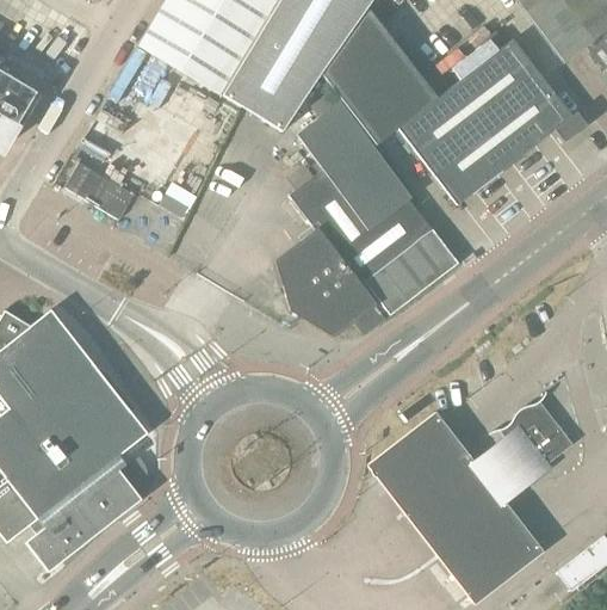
[(167,0),(141,45),(223,96),(253,48),(283,0),(167,0)]
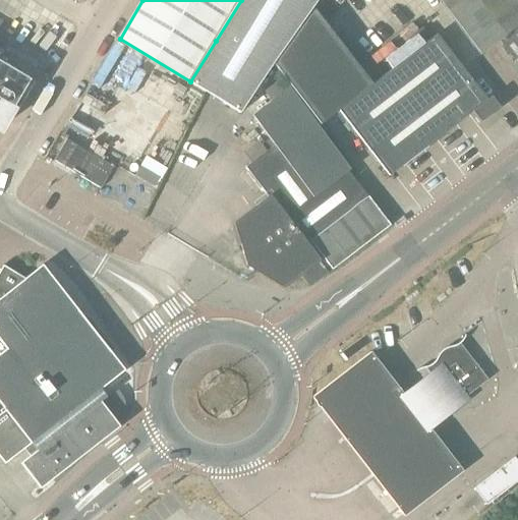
[(241,0),(216,41),(190,81),(242,112),(275,64),(319,0),(241,0)]
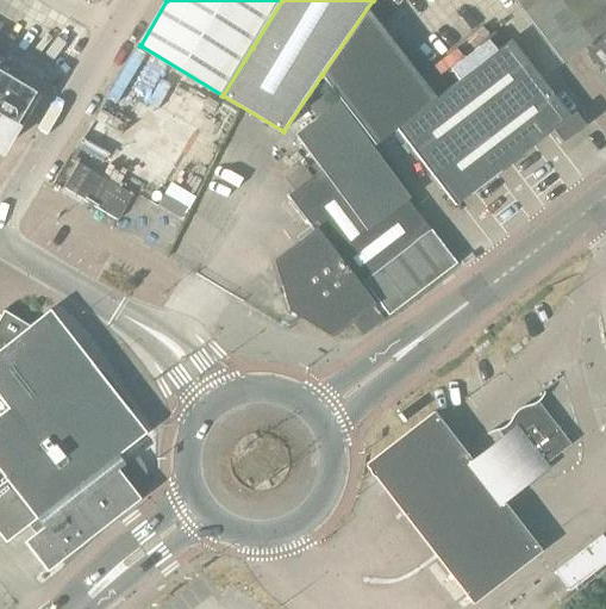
[(517,0),(531,18),(555,0),(517,0)]
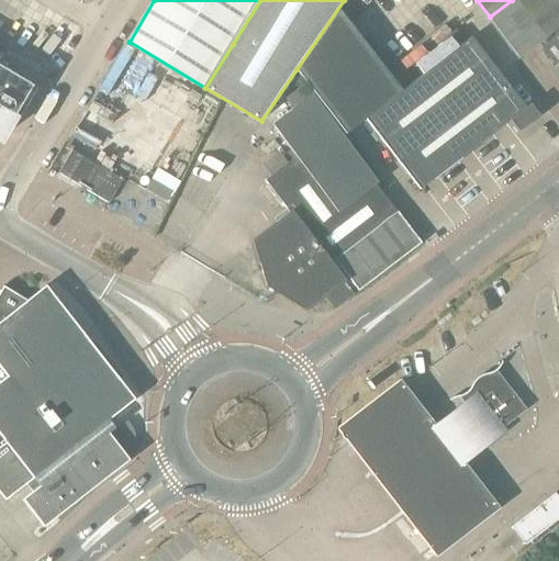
[(512,0),(490,17),(516,52),(521,57),(541,42),(554,32),(557,36),(558,35),(558,0),(512,0)]
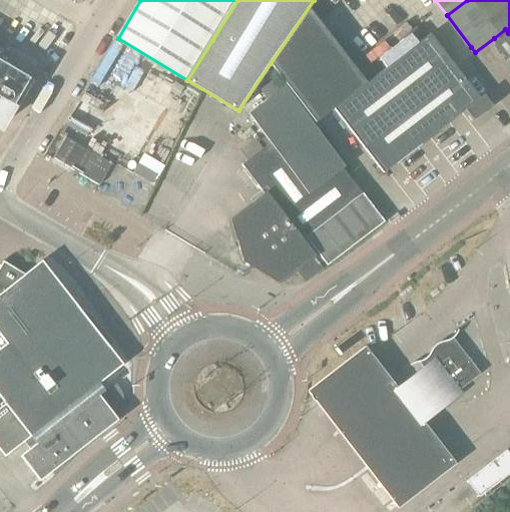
[(312,9),(273,62),(318,122),(337,108),(386,172),(467,110),(475,120),(494,105),(486,94),(482,97),(457,65),(433,34),(420,43),(413,33),(381,58),(389,68),(369,83),(312,9)]
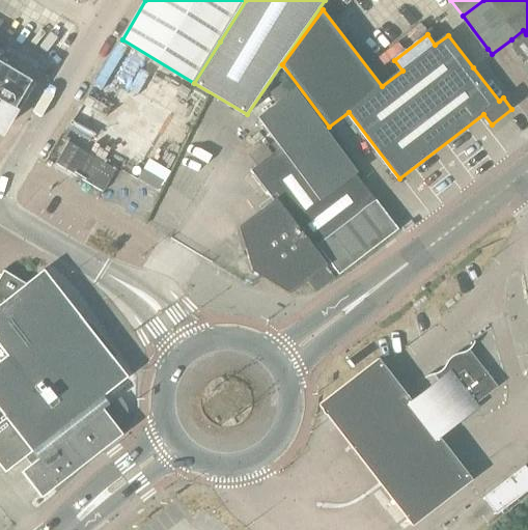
[(527,33),(526,34),(523,30),(511,39),(527,60),(527,33)]
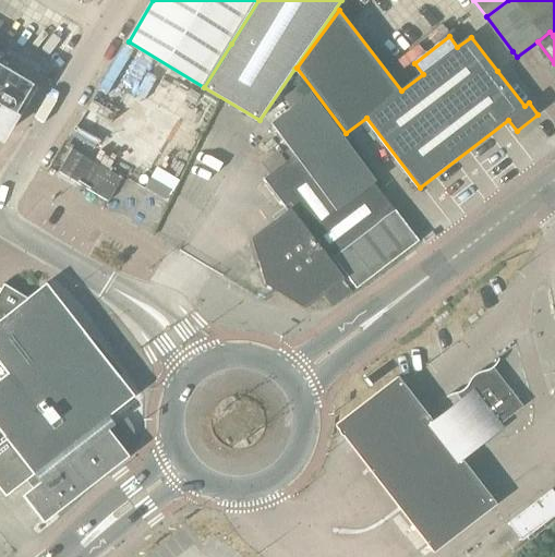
[(14,129),(38,88),(0,64),(0,132),(5,131),(10,125),(13,128),(14,129)]
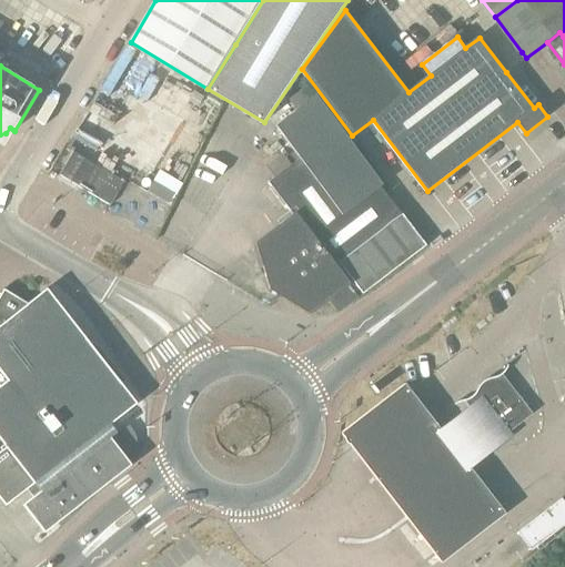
[(309,85),(291,99),(299,109),(316,95),(309,85)]
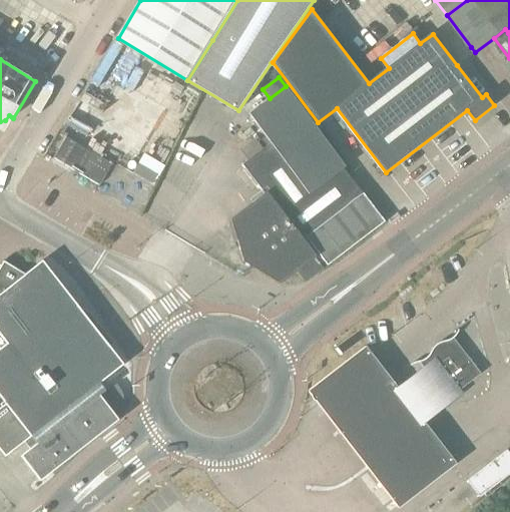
[(266,194),(232,220),(245,261),(252,265),(282,283),(299,270),(315,257),(316,257),(321,264),(325,260),(329,266),(386,221),(365,192),(364,193),(345,168),(346,167),(286,86),(270,98),(250,112),(273,141),(263,149),(256,140),(240,151),(247,160),(242,164),(266,194)]
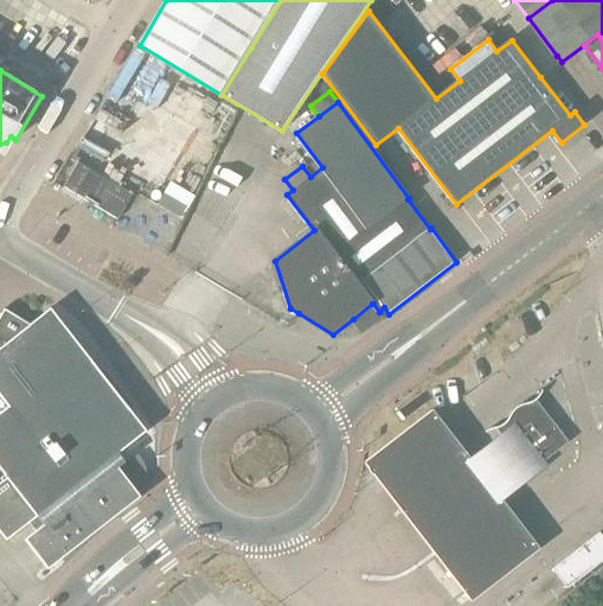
[(81,161),(65,186),(120,218),(134,193),(81,161)]
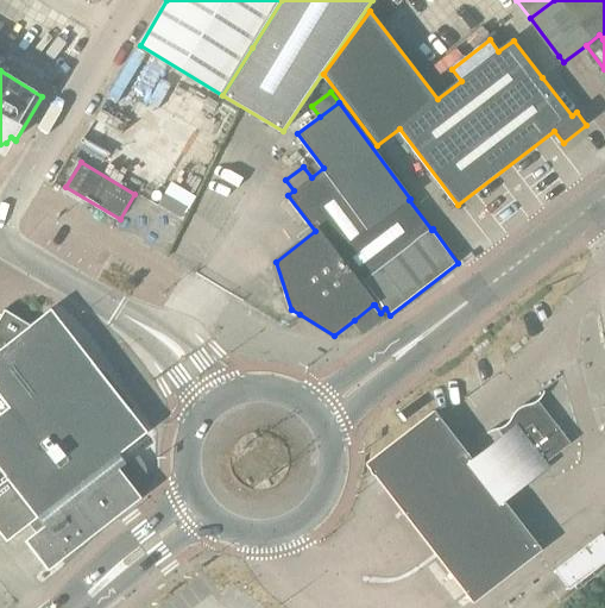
[(373,305),(354,320),(364,333),(384,318),(380,313),(375,305),(373,305)]
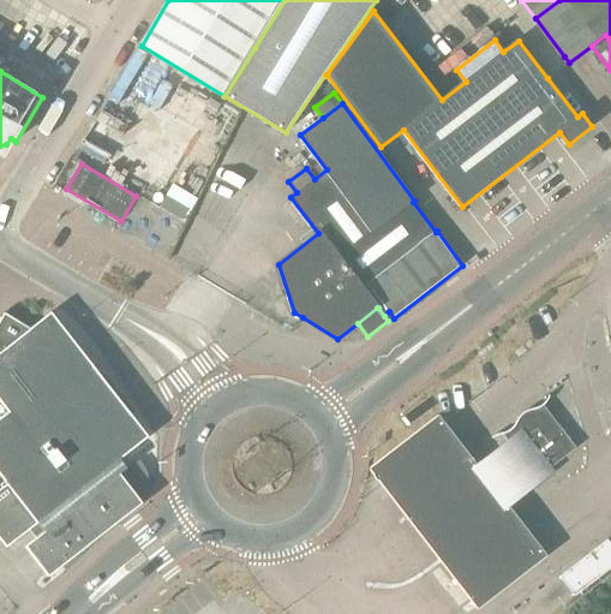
[(0,399),(25,433),(0,451),(0,472),(13,490),(0,501),(0,535),(9,547),(31,529),(40,541),(43,538),(63,561),(141,500),(143,498),(145,495),(147,493),(148,490),(149,487),(150,484),(150,481),(150,477),(149,475),(149,471),(148,469),(147,466),(144,463),(142,460),(130,470),(120,459),(149,436),(133,416),(138,412),(111,375),(94,365),(52,313),(33,328),(9,315),(6,313),(0,322),(0,399)]
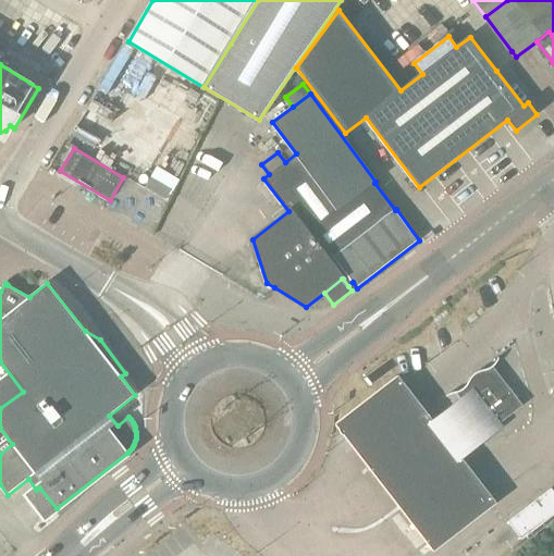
[(455,394),(457,393),(462,398),(443,414),(446,423),(450,434),(454,443),(460,453),(464,457),(502,428),(500,424),(524,405),(494,367),(495,366),(497,363),(499,362),(500,360),(501,358),(499,357),(499,358),(497,360),(496,362),(494,365),(492,367),(491,368),(489,369),(487,369),(482,370),(480,371),(478,372),(475,374),(472,377),(471,378),(470,380),(468,383),(467,385),(466,386),(464,388),(463,390),(460,391),(457,392),(454,392),(453,393),(451,394),(447,395),(448,396),(451,395),(453,394),(455,394)]
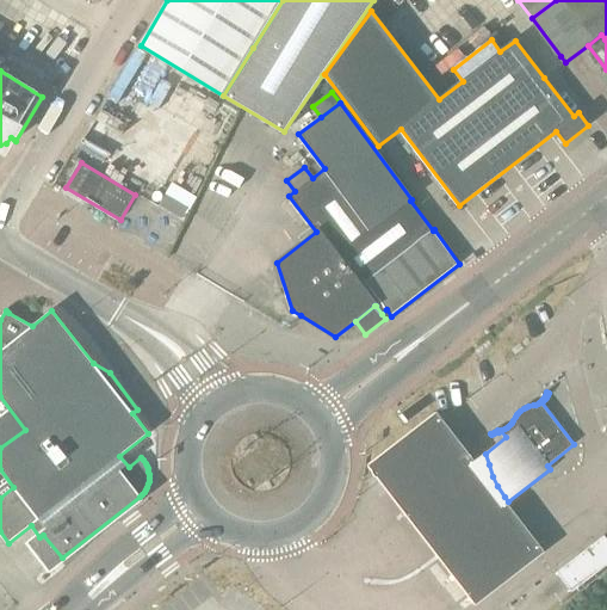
[(437,411),(369,464),(476,604),(545,553),(437,411)]
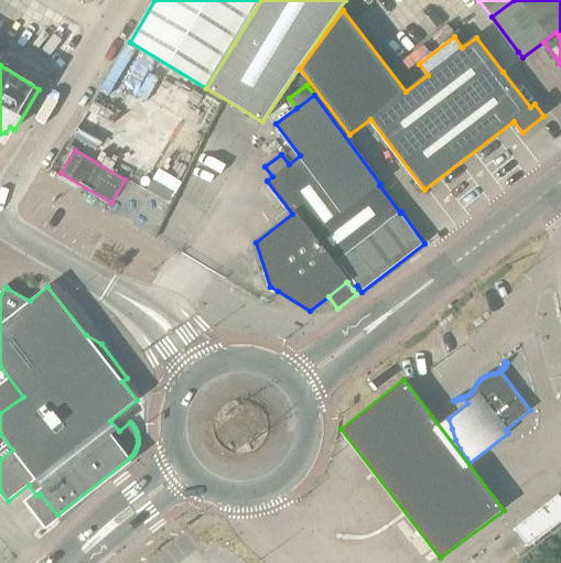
[(537,545),(559,529),(560,528),(560,496),(559,494),(515,527),(522,537),(529,545),(535,542),(537,545)]
